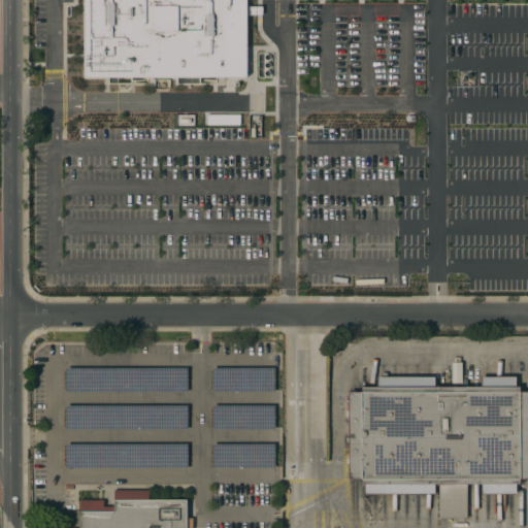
[(246,0),(246,77),(85,77),(84,0),(246,0)]
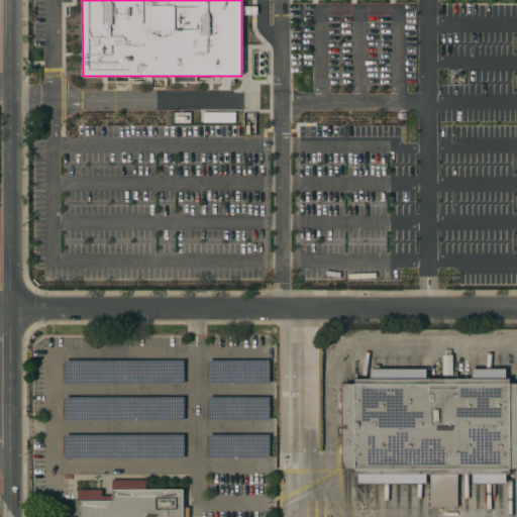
[(184,360),(184,384),(64,384),(64,360),(184,360)]
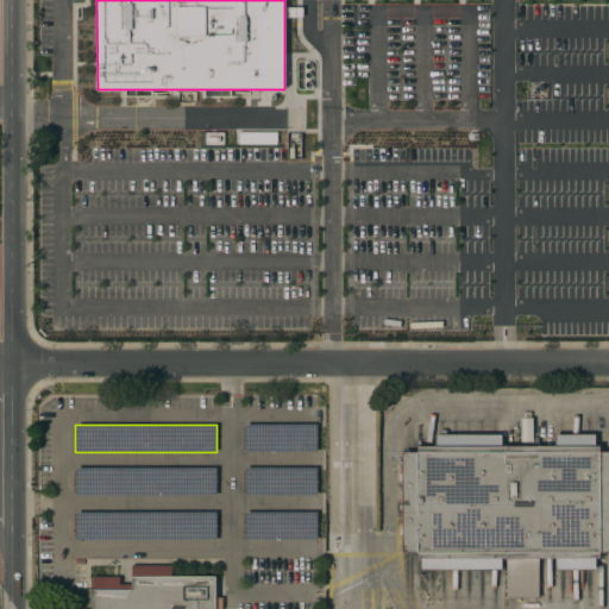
[(316,425),(316,452),(245,452),(245,425),(316,425)]
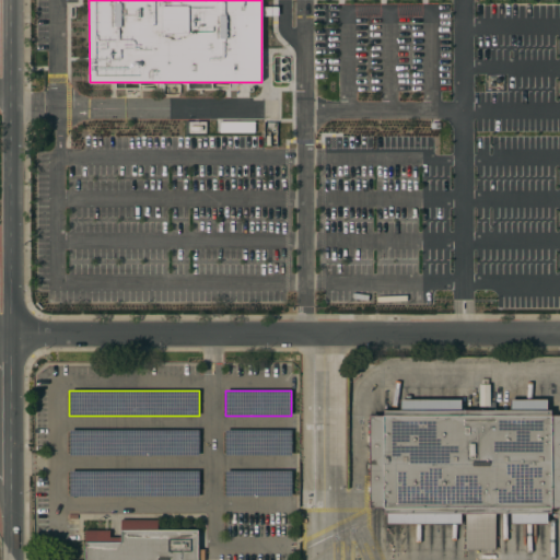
[(551,410),(551,416),(559,416),(559,509),(551,509),(551,514),(494,514),(494,549),(466,549),(466,514),(383,514),(383,509),(369,509),(369,416),(383,416),(383,410),(551,410)]
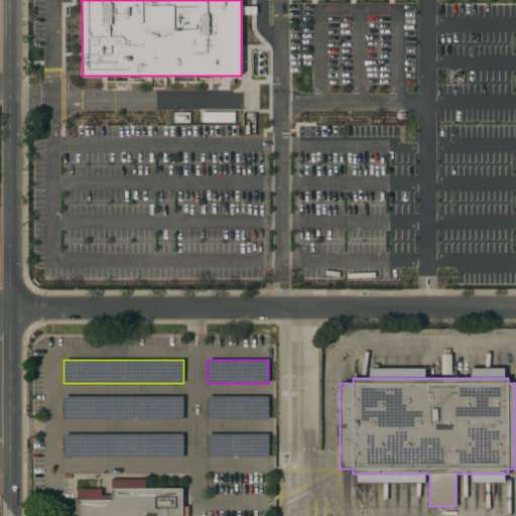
[(183,396),(183,419),(63,420),(63,396),(183,396)]
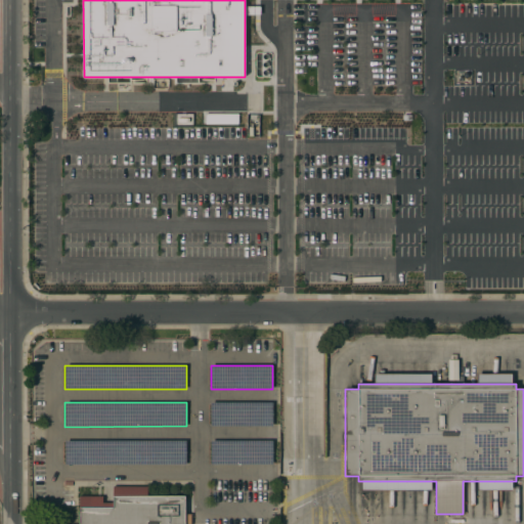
[(272,402),(272,426),(211,426),(211,402),(272,402)]
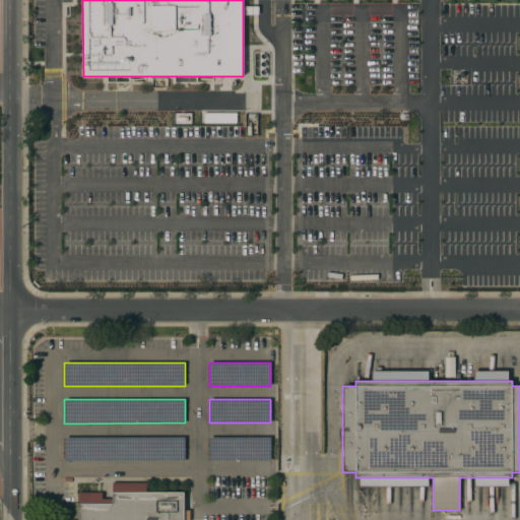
[(185,437),(185,460),(64,461),(64,438),(185,437)]
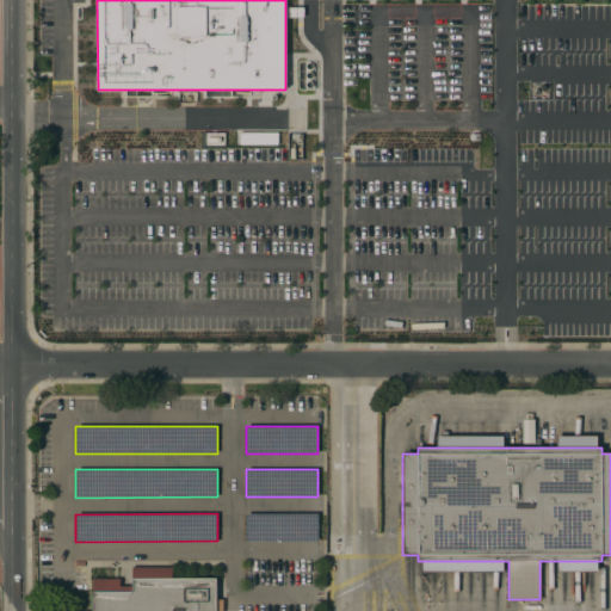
[(318,513),(318,541),(246,542),(246,514),(318,513)]
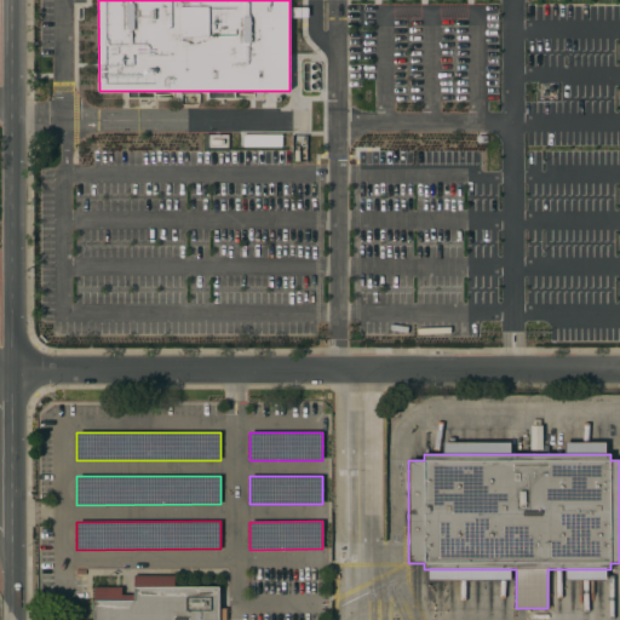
[(93,619),(93,587),(121,587),(121,595),(133,595),(133,575),(174,575),(174,587),(219,587),(219,608),(227,608),(227,619),(93,619)]
